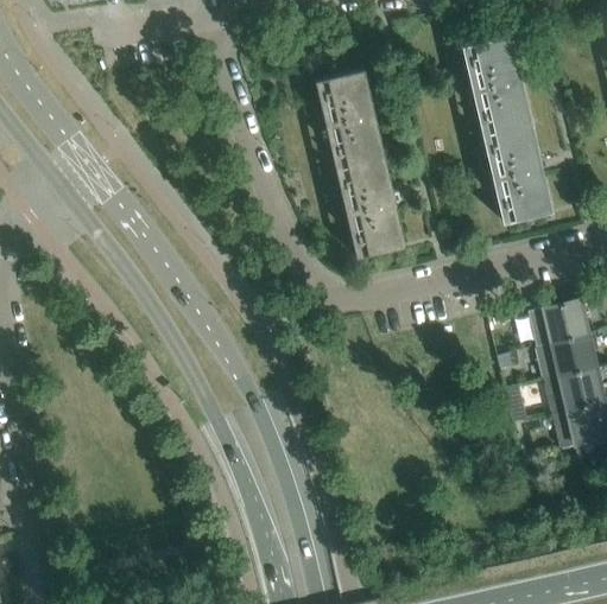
[(532,125),(520,72),(511,36),(462,48),(482,137),(532,125)]
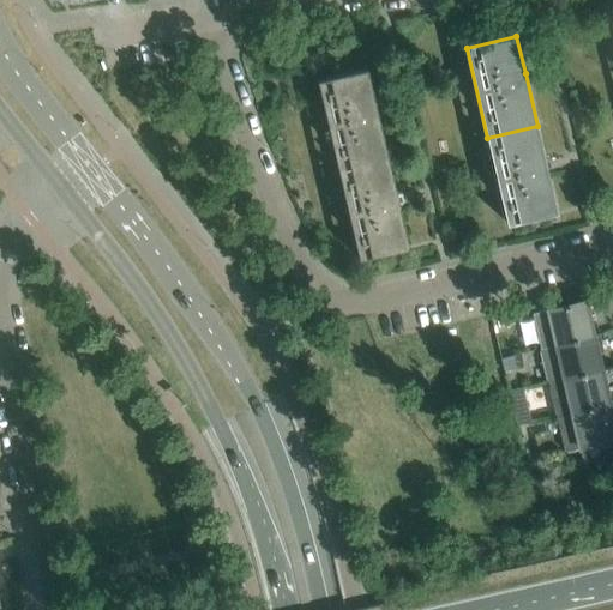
[(389,161),(377,108),(368,71),(318,83),(340,173),(389,161)]
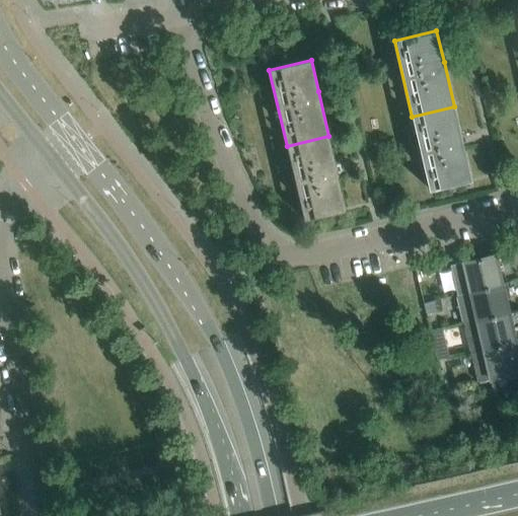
[(471,181),(463,147),(454,106),(412,117),(430,192),(471,181)]
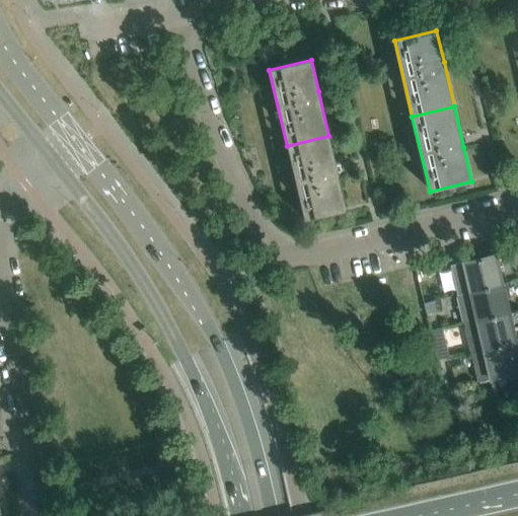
[(347,212),(339,178),(328,136),(287,146),(304,221),(347,212)]
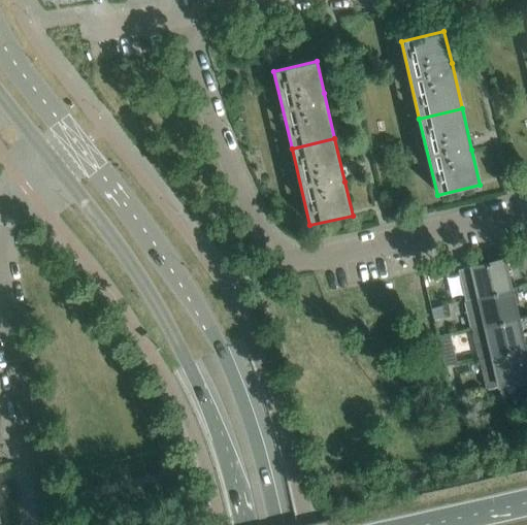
[(509,261),(459,272),(466,302),(512,292),(508,277),(514,276),(509,261)]
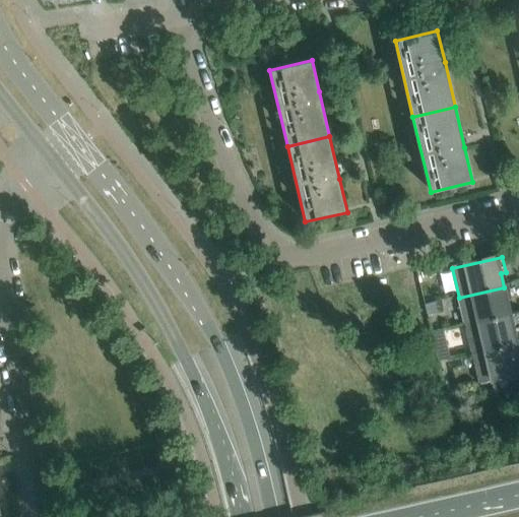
[(504,287),(459,298),(466,326),(478,323),(510,316),(507,303),(513,301),(509,286),(504,287)]
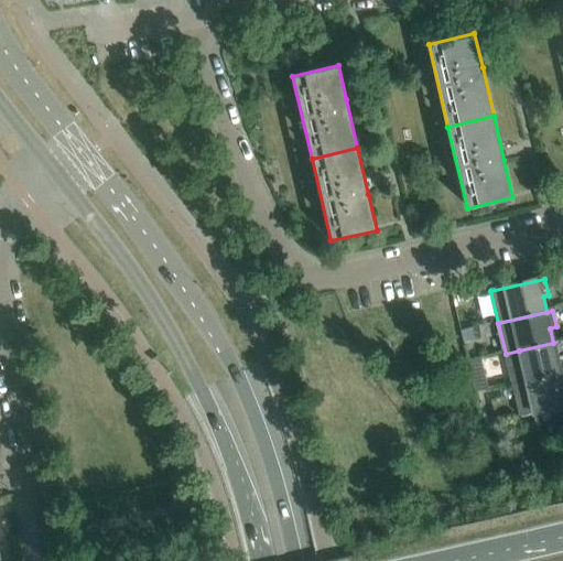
[(519,351),(506,354),(512,385),(561,374),(558,359),(562,358),(562,341),(560,342),(553,343),(519,351)]
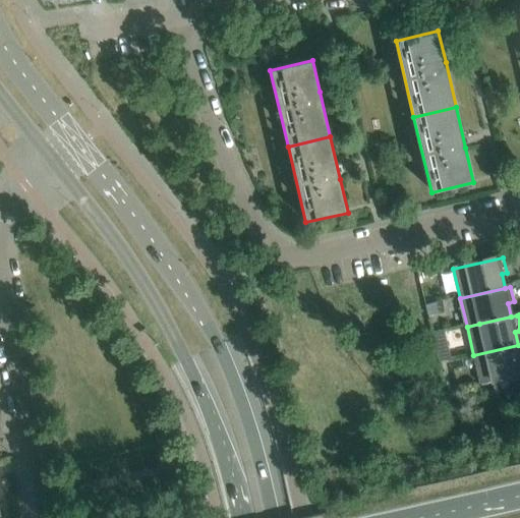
[(519,345),(518,345),(473,355),(480,386),(494,383),(496,396),(519,392),(519,345)]
